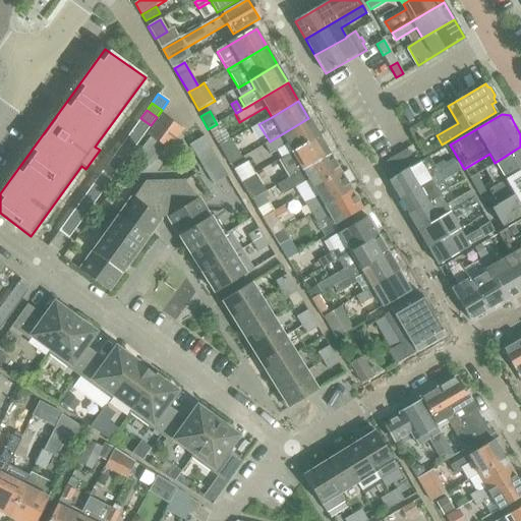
[(149,135),(151,136),(164,147),(168,150),(182,129),(163,115),(149,135)]
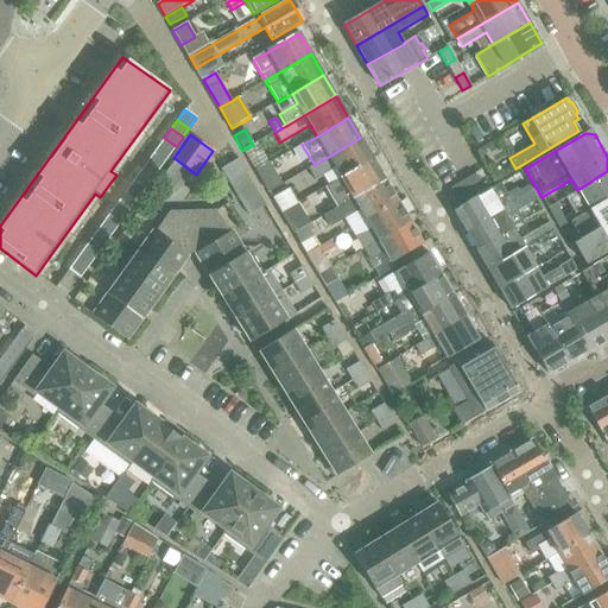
[(164,138),(158,147),(169,156),(176,146),(164,138)]
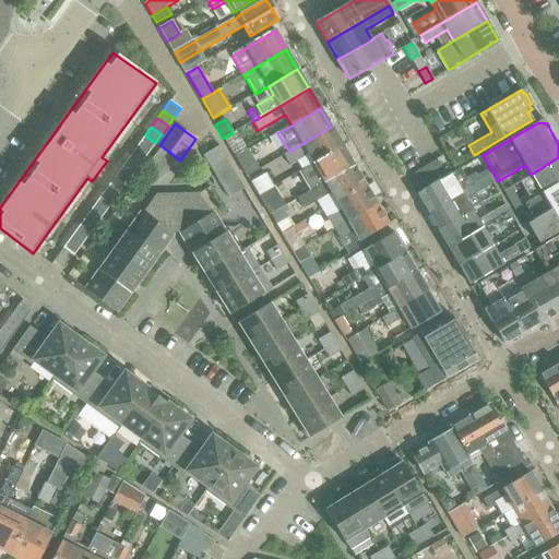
[(309,155),(313,164),(343,146),(331,127),(289,152),(283,155),(289,167),(309,155)]
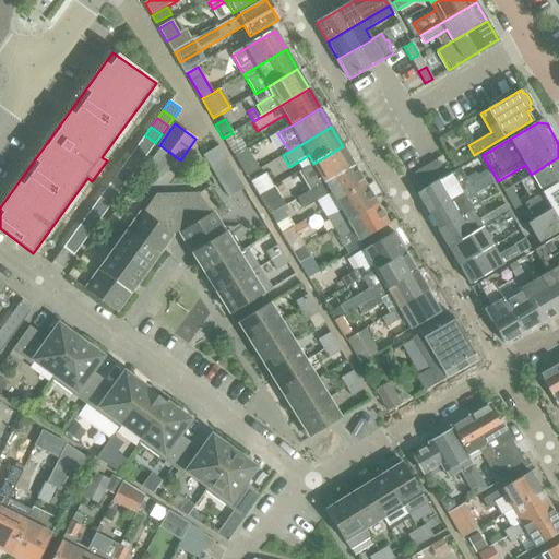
[(230,147),(241,141),(236,132),(225,139),(230,147)]
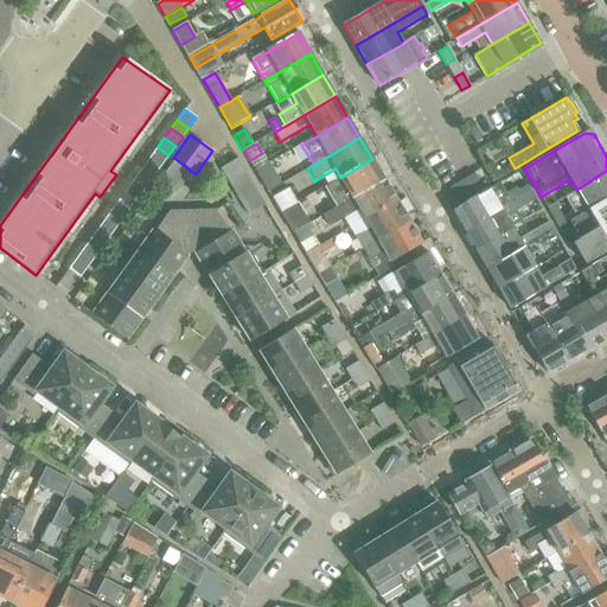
[(158,147),(151,157),(163,165),(168,155),(158,147)]
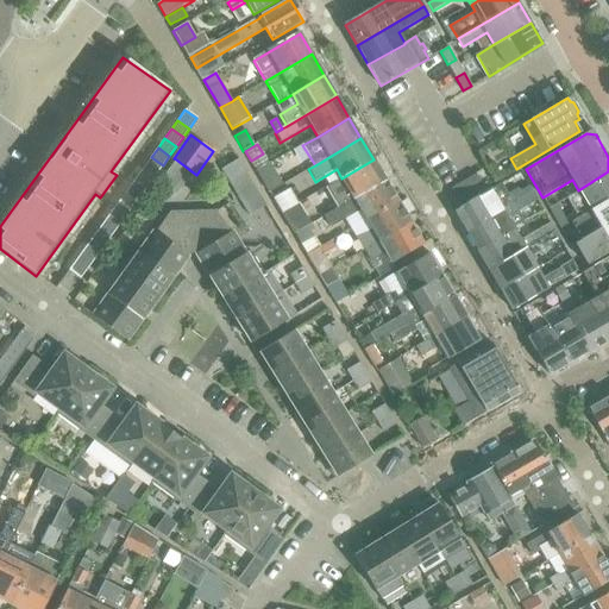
[(151,157),(144,165),(156,174),(163,165),(151,157)]
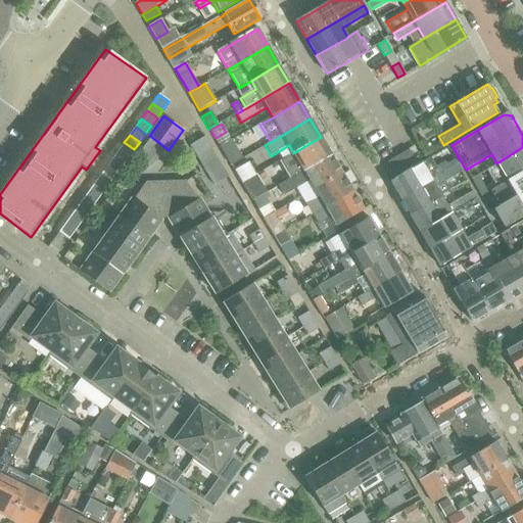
[(151,137),(137,156),(150,167),(164,147),(151,137)]
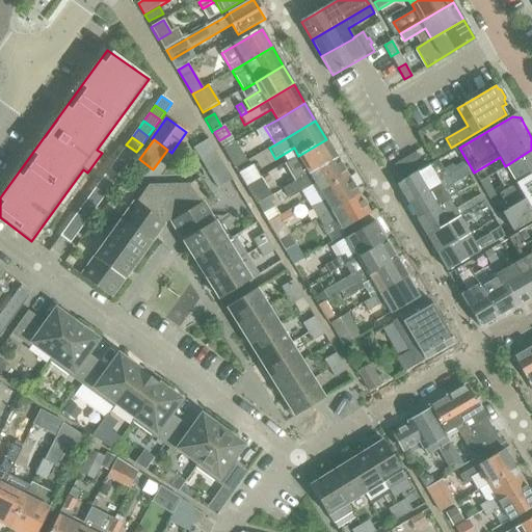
[(194,148),(202,161),(217,153),(209,139),(194,148)]
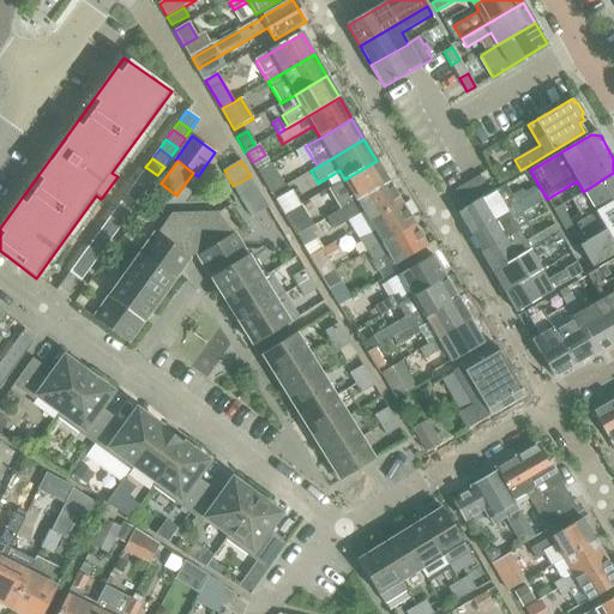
[(337,203),(342,210),(389,182),(377,161),(344,180),(331,187),(339,202),(337,203)]
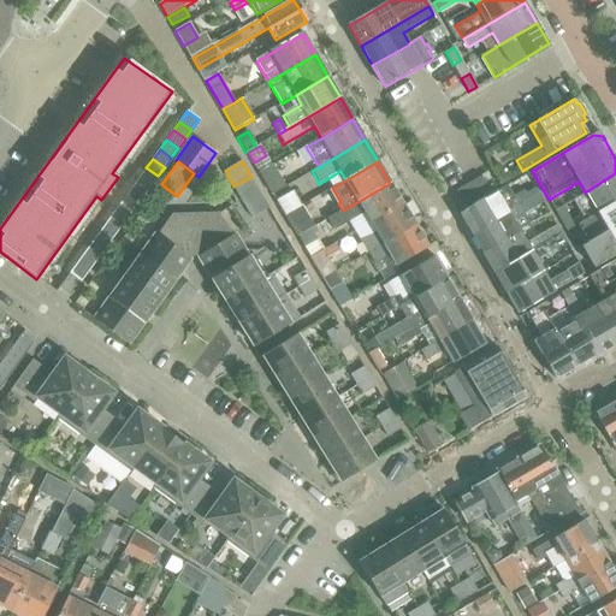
[(260,172),(273,194),(286,185),(272,164),(260,172)]
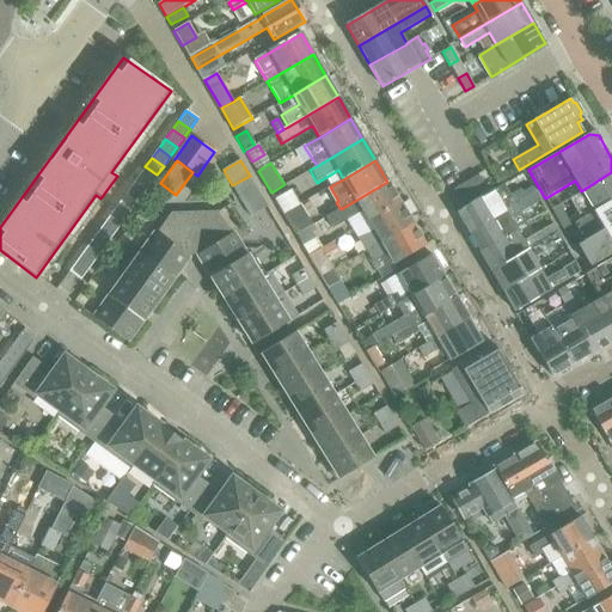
[(145,166),(139,176),(150,184),(157,175),(145,166)]
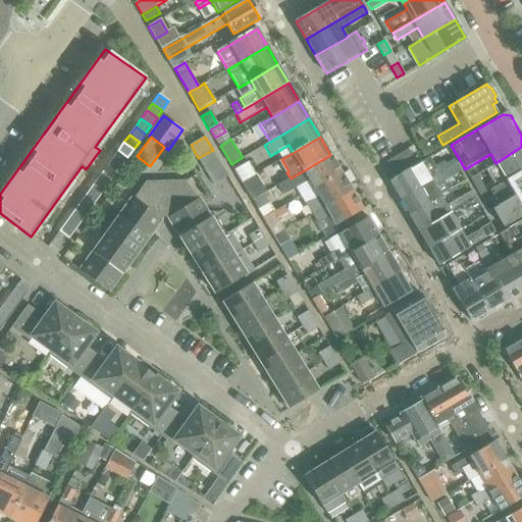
[(496,187),(498,186),(521,170),(521,147),(496,163),(485,170),(492,183),(496,187)]
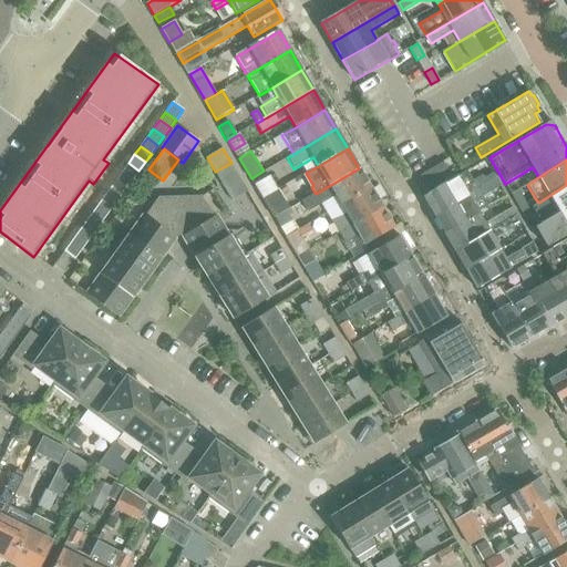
[(129,163),(122,172),(133,179),(138,171),(129,163)]
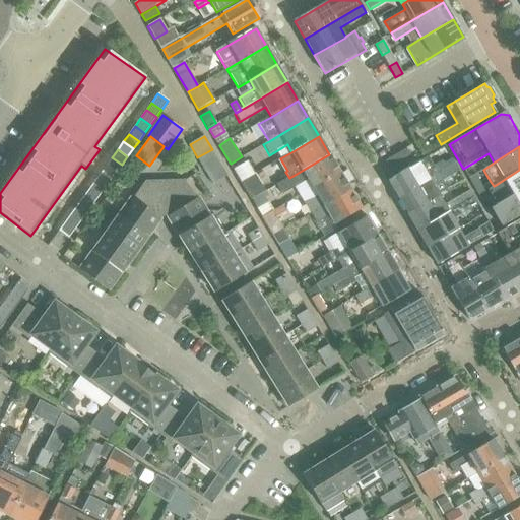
[(197,157),(205,171),(219,163),(212,149),(197,157)]
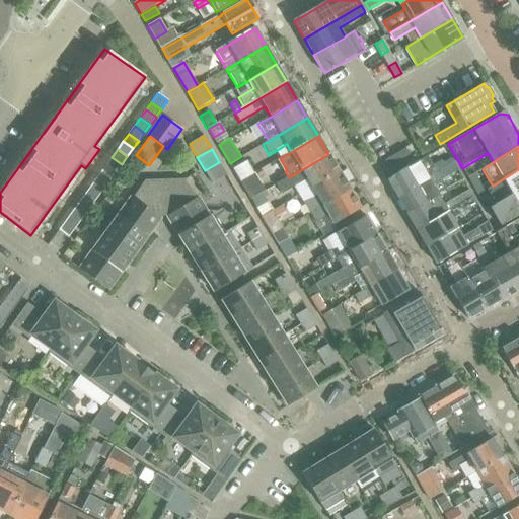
[(405,149),(384,161),(391,172),(413,160),(405,149)]
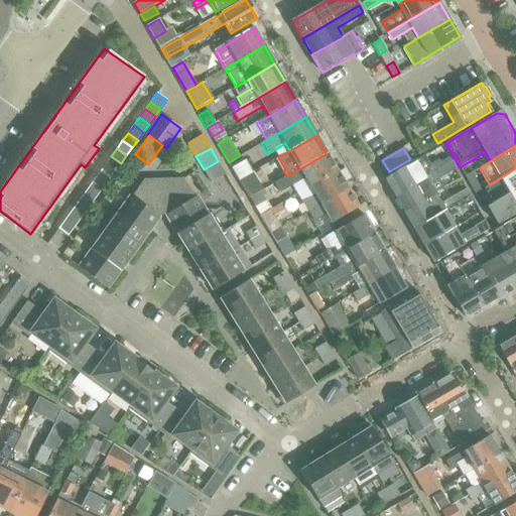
[(305,178),(310,186),(337,170),(327,153),(287,176),(274,184),(279,194),(305,178)]
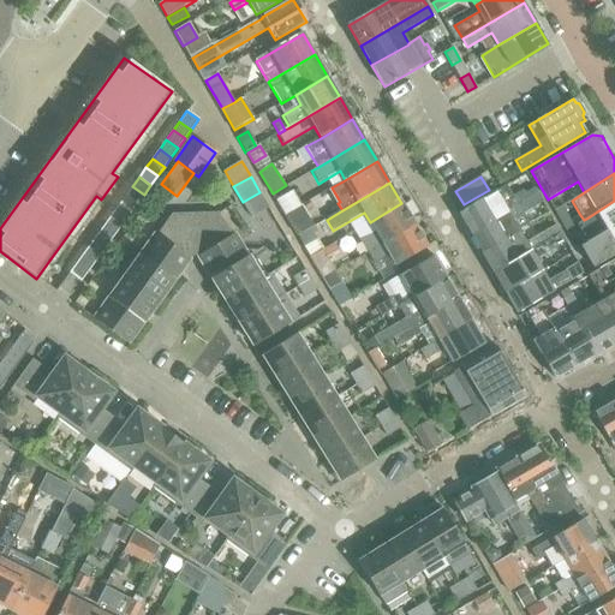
[(458,213),(470,233),(518,206),(506,185),(458,213)]
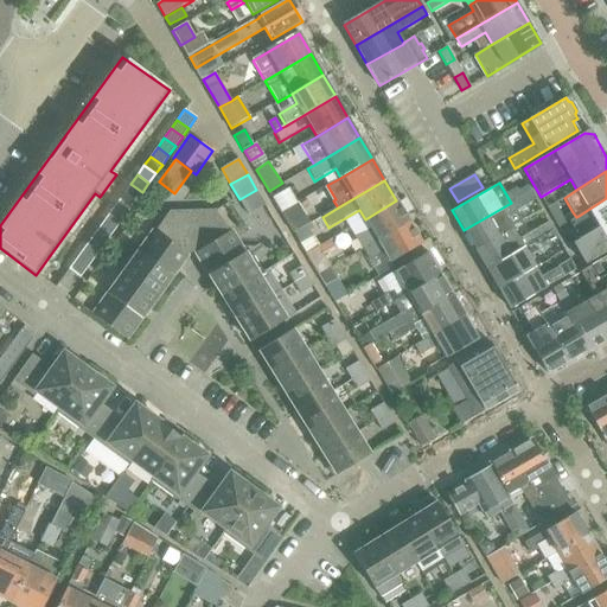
[(135,202),(142,192),(131,184),(123,193),(135,202)]
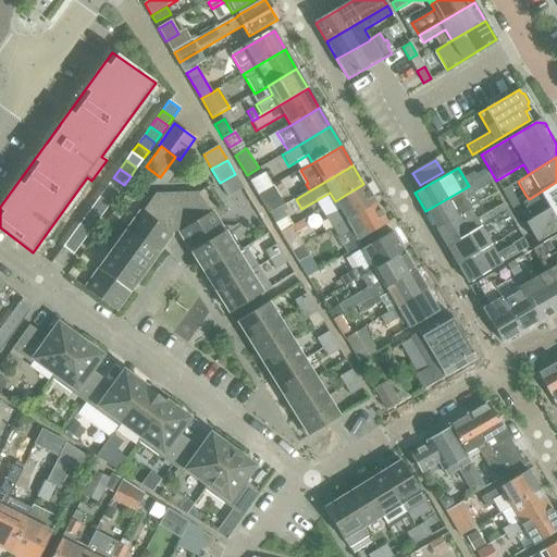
[(251,182),(259,195),(273,186),(265,174),(251,182)]
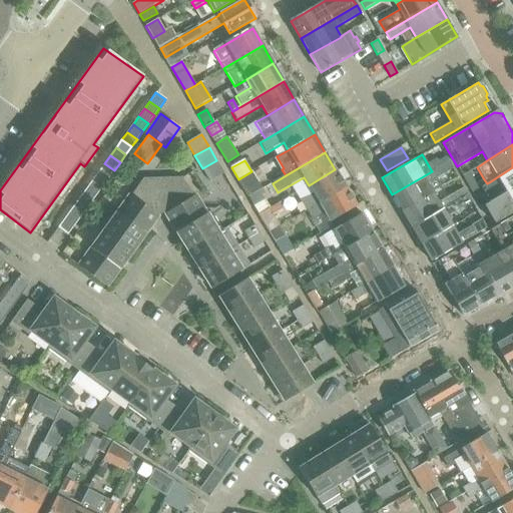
[(512,211),(512,167),(489,182),(493,189),(501,184),(512,202),(504,208),(508,215),(512,211)]
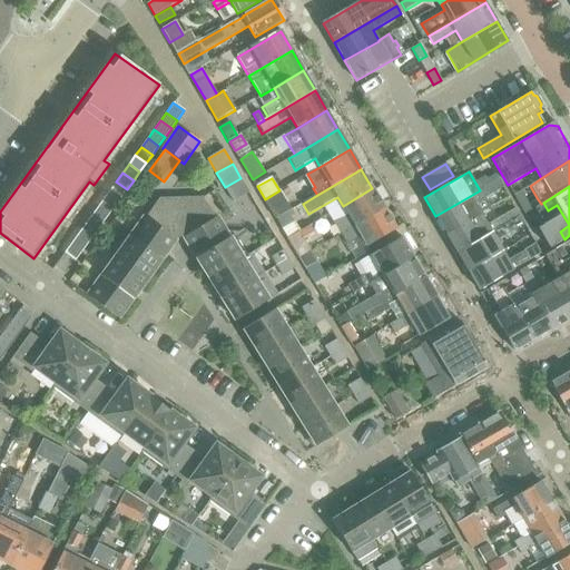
[(112,187),(107,195),(118,203),(124,195),(112,187)]
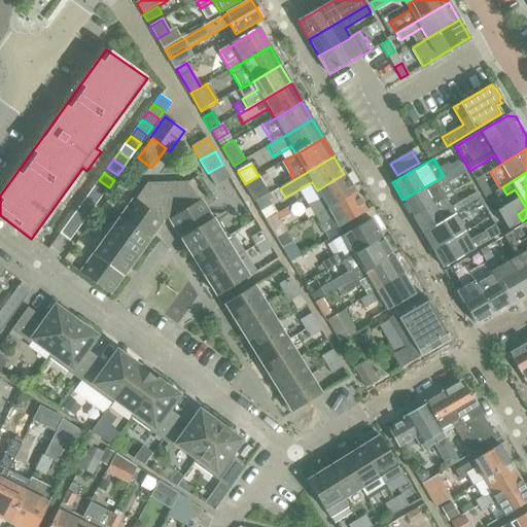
[(312,210),(315,216),(355,192),(344,174),(317,190),(324,203),(312,210)]
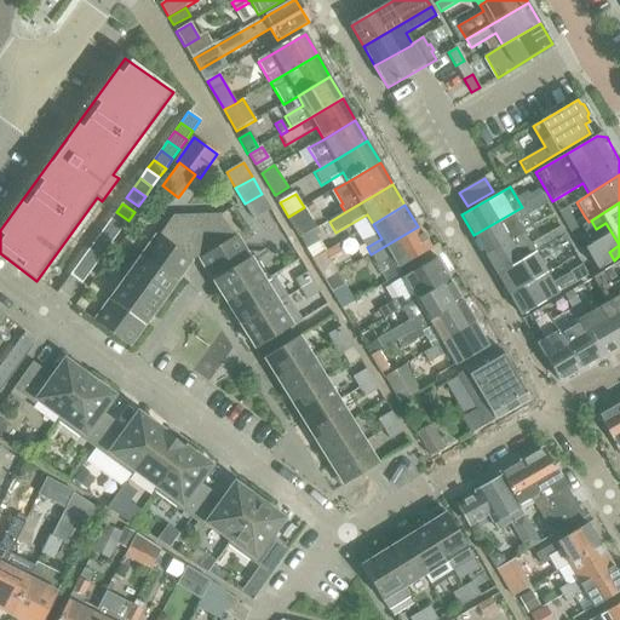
[(305,206),(304,207),(288,217),(302,239),(315,230),(314,229),(317,227),(305,206)]
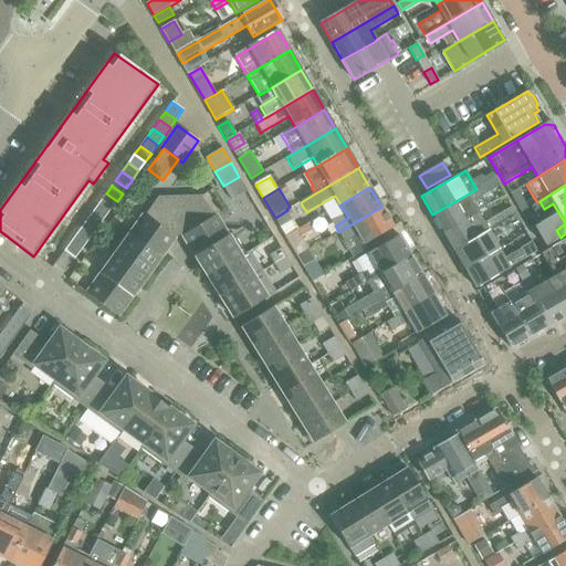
[(432,215),(443,233),(478,213),(471,202),(481,196),(477,189),(432,215)]
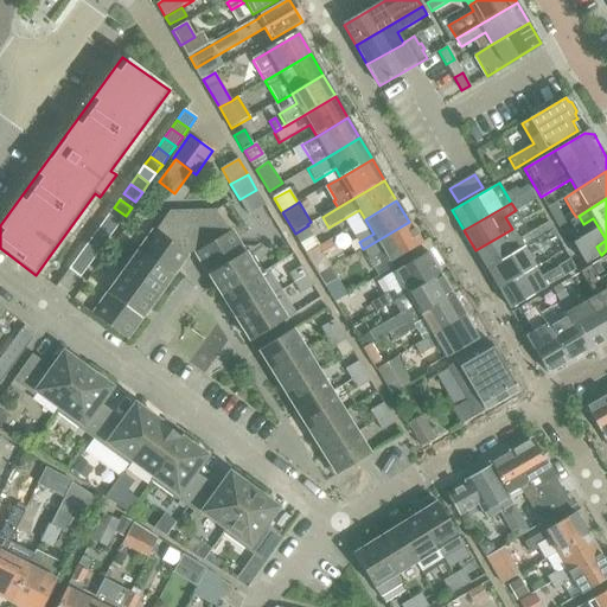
[(114,208),(108,215),(120,223),(126,216),(114,208)]
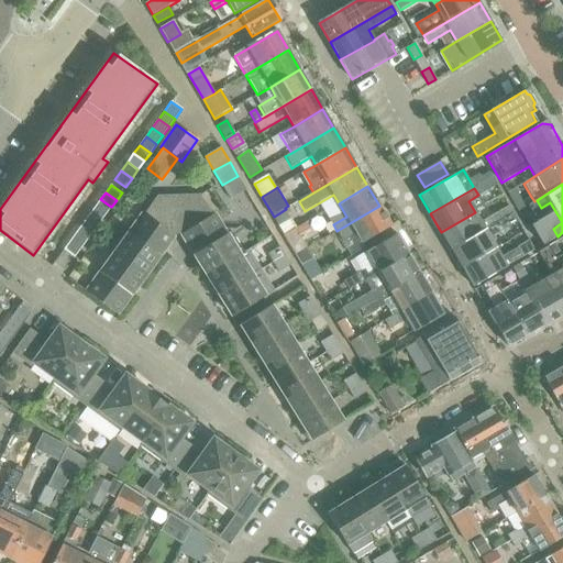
[(199,264),(207,276),(240,255),(214,213),(212,214),(200,195),(157,196),(144,214),(142,213),(86,293),(118,316),(133,294),(130,293),(135,285),(138,287),(174,236),(172,235),(174,232),(183,232),(184,233),(180,235),(195,257),(199,254),(203,262),(199,264)]
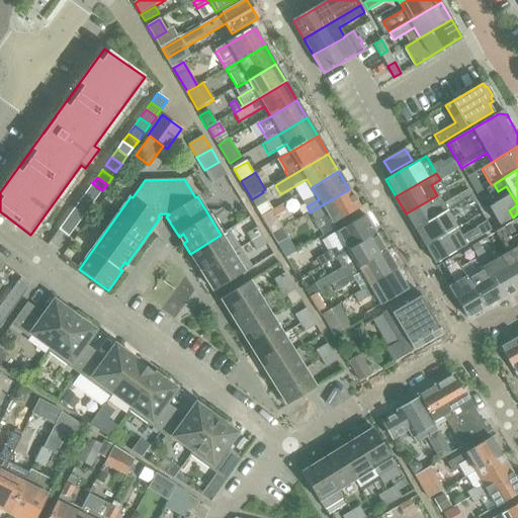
[(489,181),(482,185),(485,189),(486,189),(492,185),(489,181)]
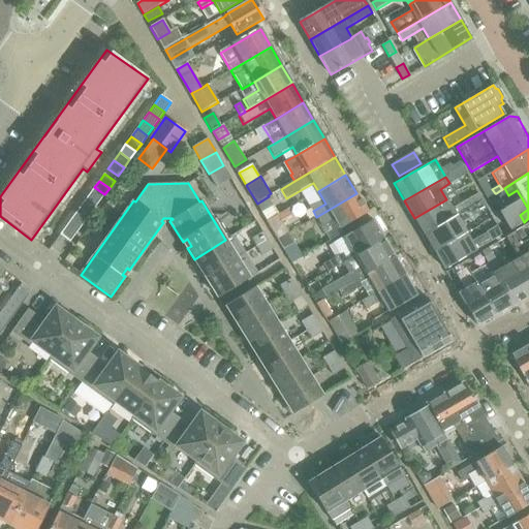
[(94,187),(89,194),(99,201),(104,194),(94,187)]
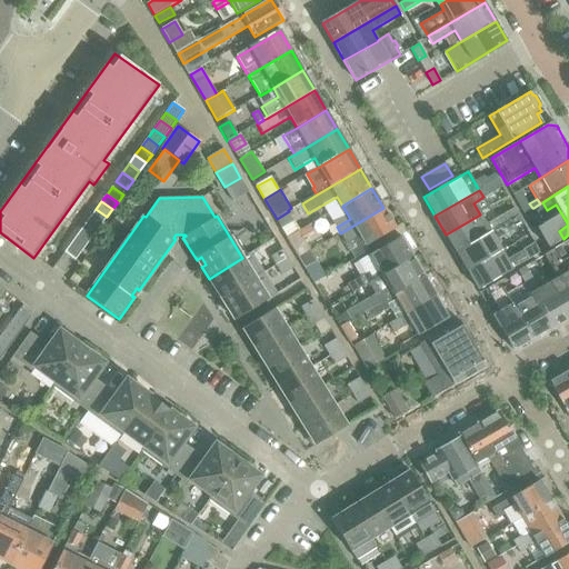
[(396,229),(383,208),(340,233),(345,240),(358,232),(366,247),(396,229)]
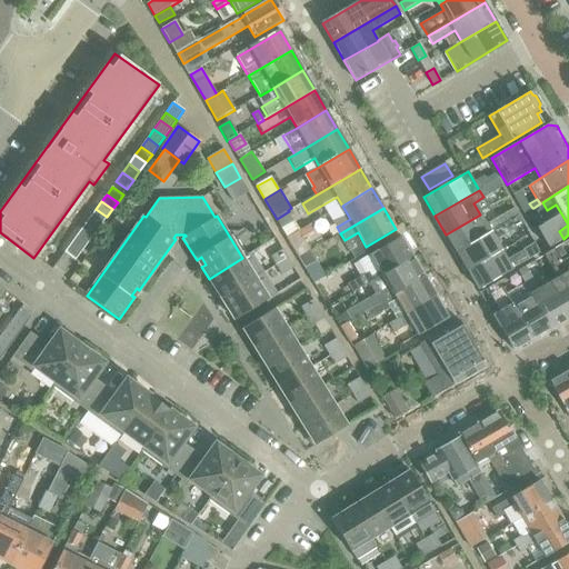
[(96,209),(91,216),(101,223),(107,217),(96,209)]
